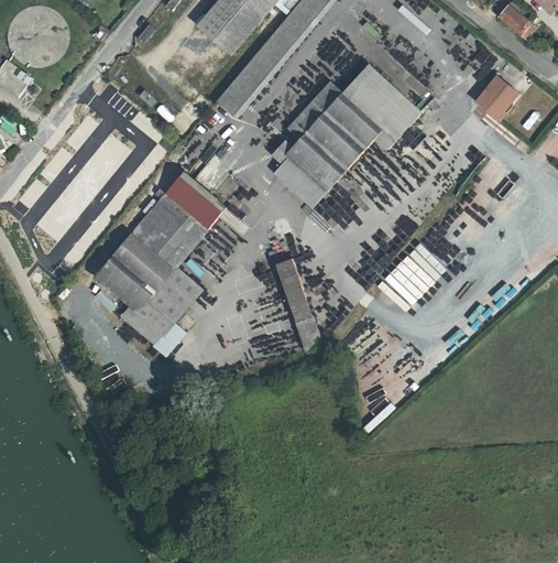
[(228,58),(275,0),(217,0),(194,30),(228,58)]
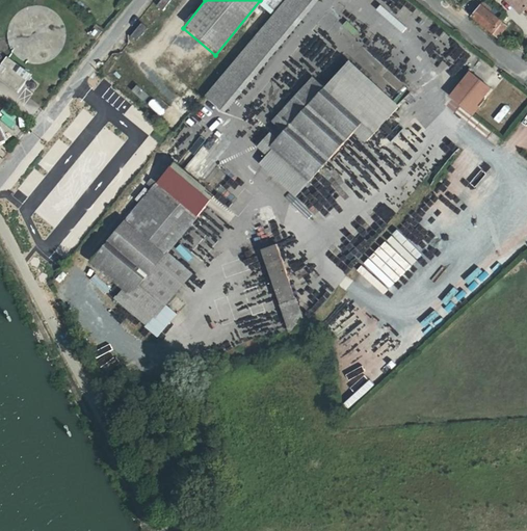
[(218,114),(313,0),(284,0),(201,100),(218,114)]
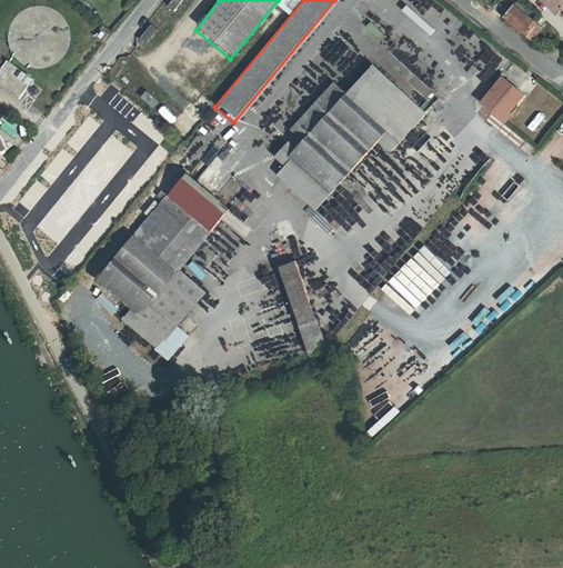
[(410,0),(392,0),(403,9),(410,0)]
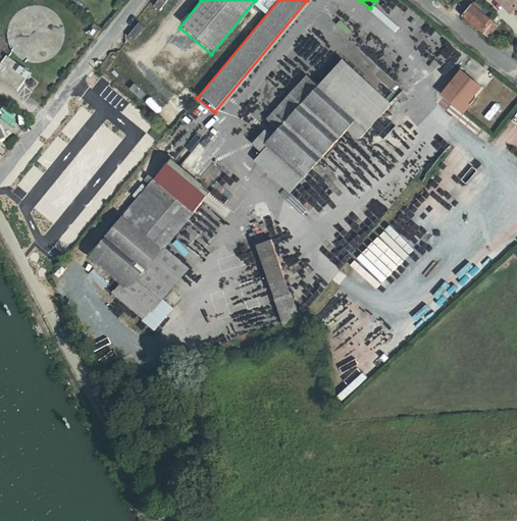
[(456,12),(465,3),(462,0),(453,0),(449,5),(456,12)]
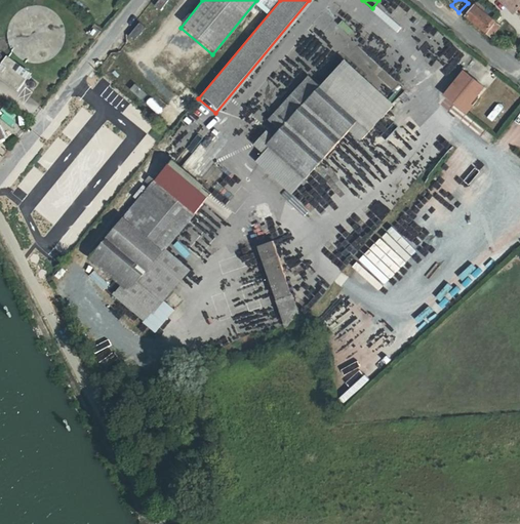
[(519,0),(498,0),(512,14),(517,9),(519,5),(519,0)]
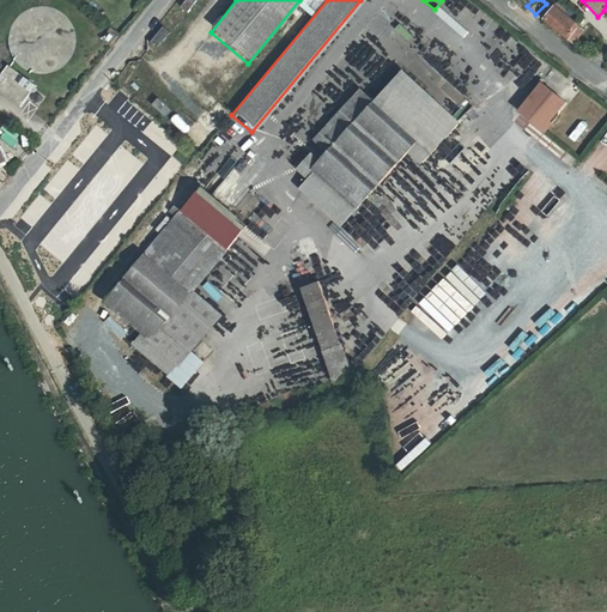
[(6,30),(5,41),(6,52),(12,61),(20,68),(30,73),(41,73),(52,71),(61,64),(67,55),(71,44),(70,34),(66,24),(59,16),(50,10),(40,7),(29,8),(19,13),(11,20),(6,30)]
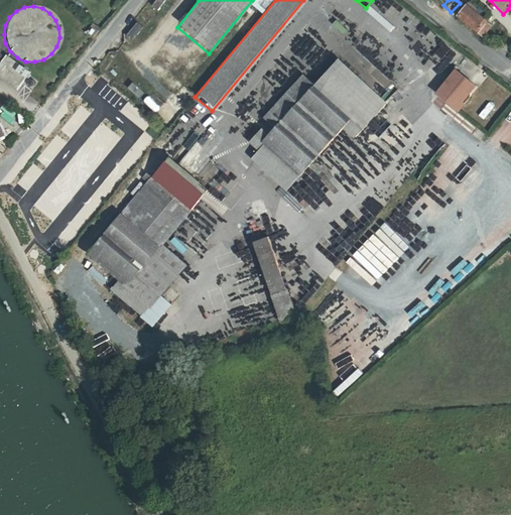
[(462,8),(454,17),(479,37),(486,27),(462,8)]
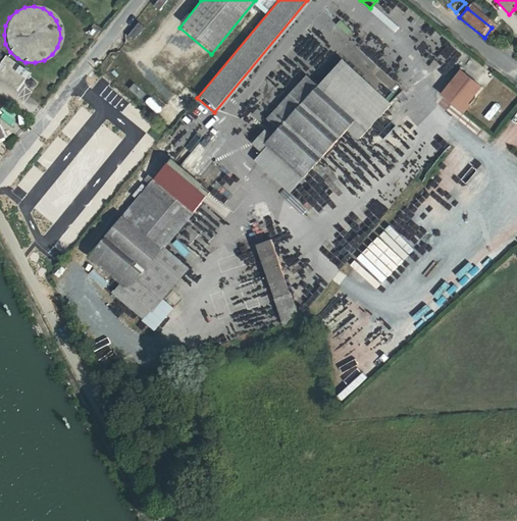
[(438,61),(450,47),(413,17),(402,33),(438,61)]
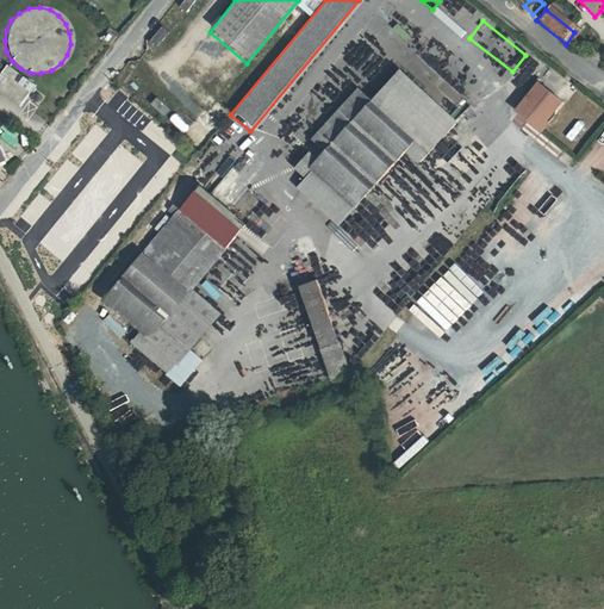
[(388,24),(384,30),(396,43),(402,37),(388,24)]
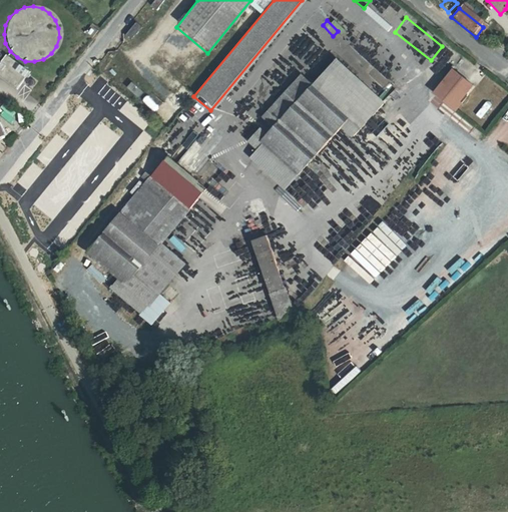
[(85,38),(93,29),(87,24),(79,34),(85,38)]
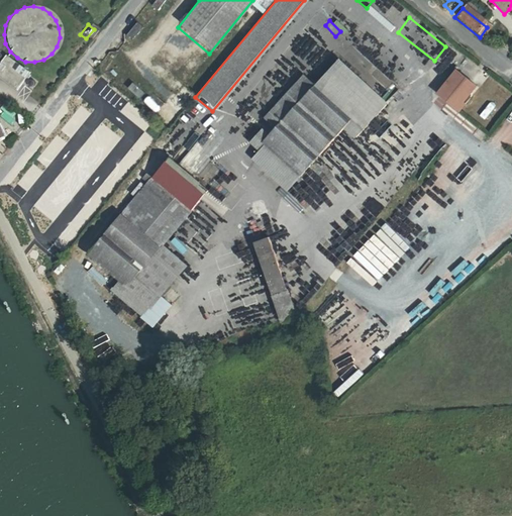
[(26,74),(2,56),(0,59),(0,82),(13,92),(26,74)]
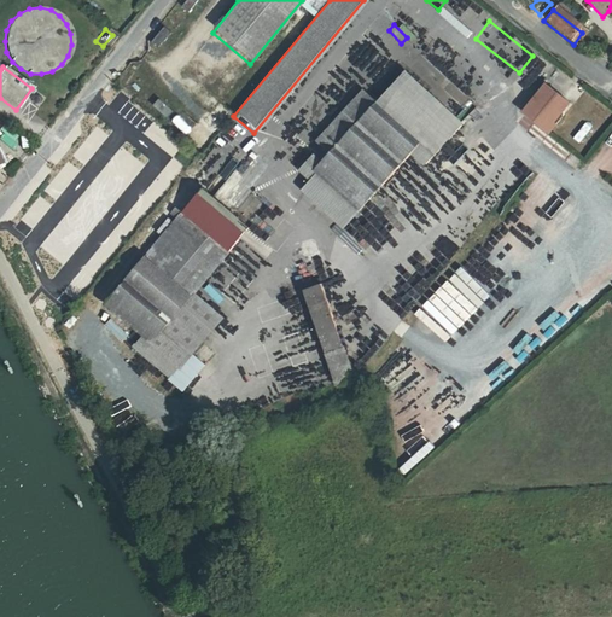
[(365,204),(371,197),(412,152),(426,164),(461,124),(403,71),(377,100),(362,88),(314,143),(326,155),(319,164),(312,157),(299,172),(310,182),(302,191),(342,226),(357,210),(359,211),(365,204)]
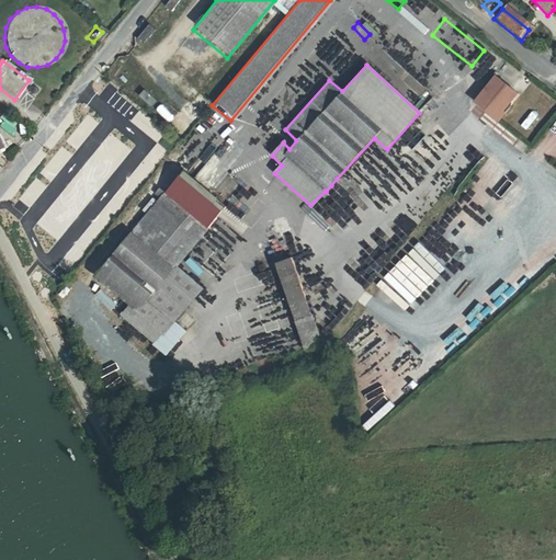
[(494,76),(473,102),(489,115),(496,107),(501,112),(515,93),(494,76)]
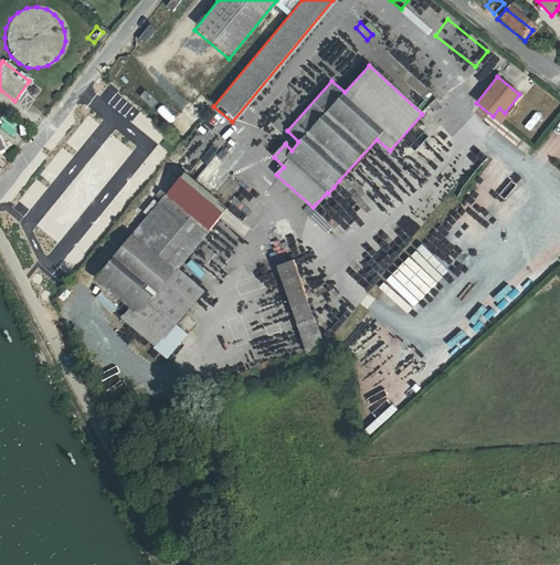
[(197,94),(185,105),(192,115),(205,104),(197,94)]
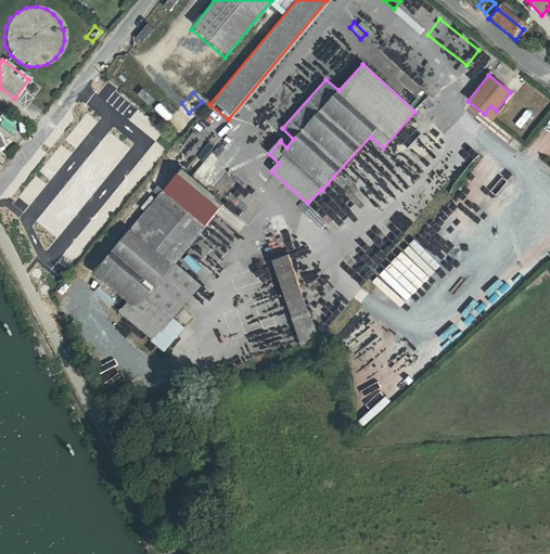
[(490,106),(484,114),(491,119),(498,112),(496,111),(490,106)]
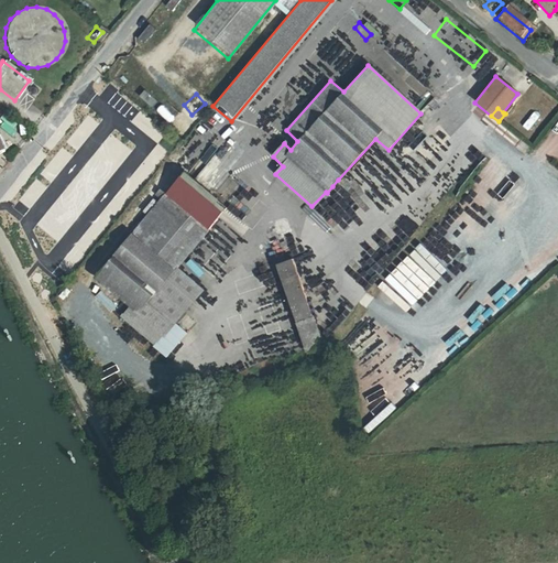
[(525,132),(536,118),(527,111),(516,127),(525,132)]
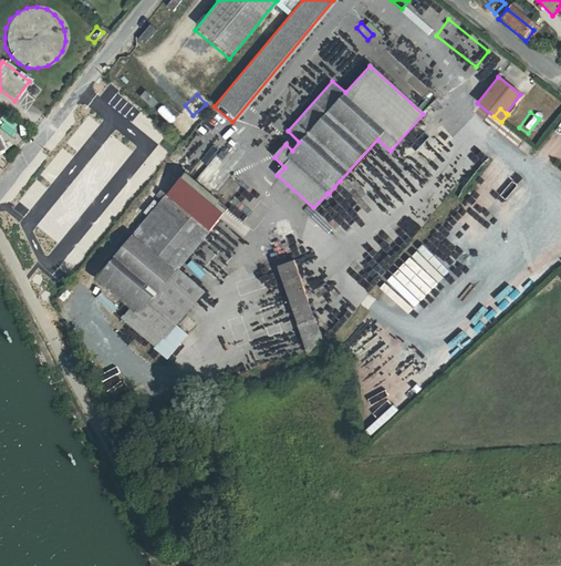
[(132,130),(160,156),(166,151),(137,124),(132,130)]
